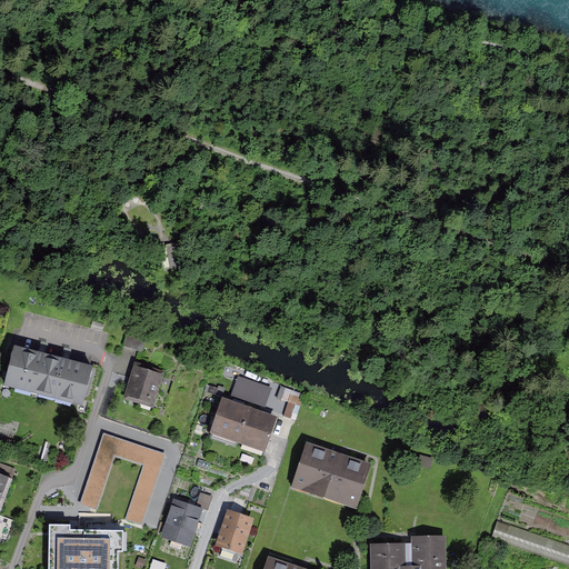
[(127,328),(122,345),(130,347),(135,330),(127,328)]
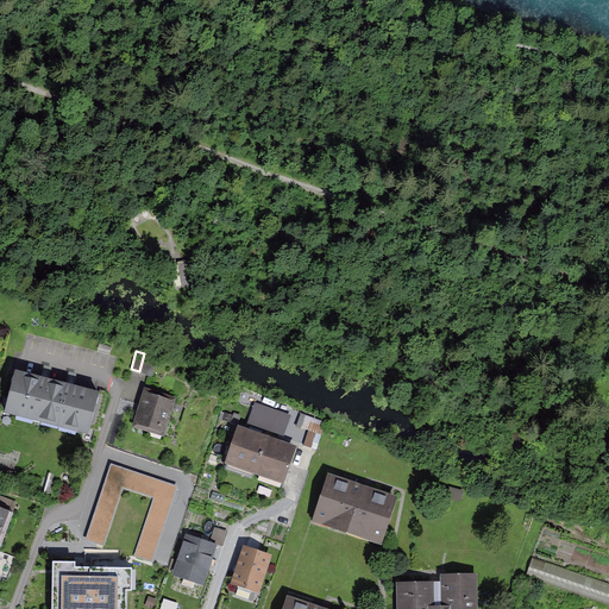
[(104,390),(19,371),(10,412),(94,432),(104,390)]
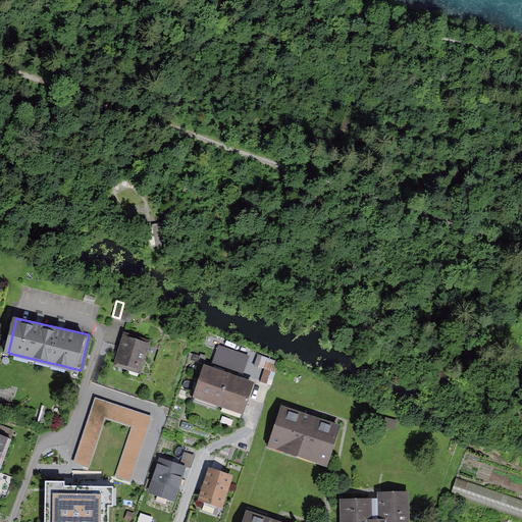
[(151,343),(126,334),(117,362),(142,369),(151,343)]
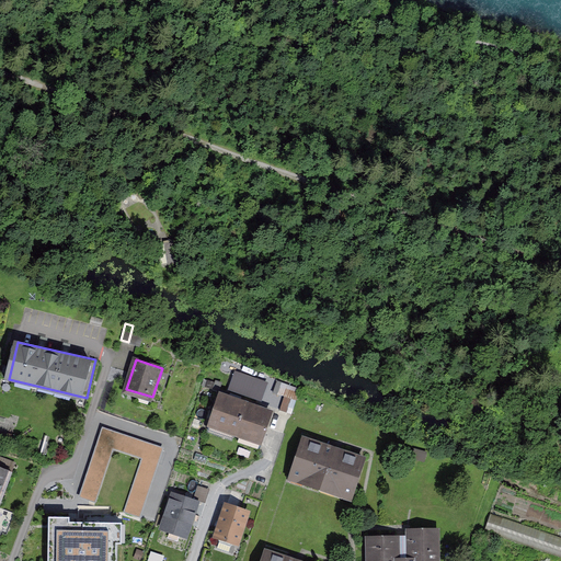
[(275,391),(286,396),(282,407),(292,411),(300,388),(279,380),(275,391)]
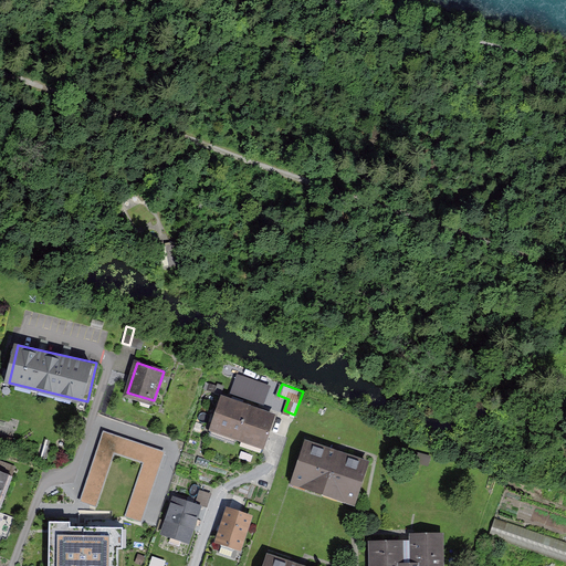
[(209,429),(263,448),(275,413),(221,395),(209,429)]
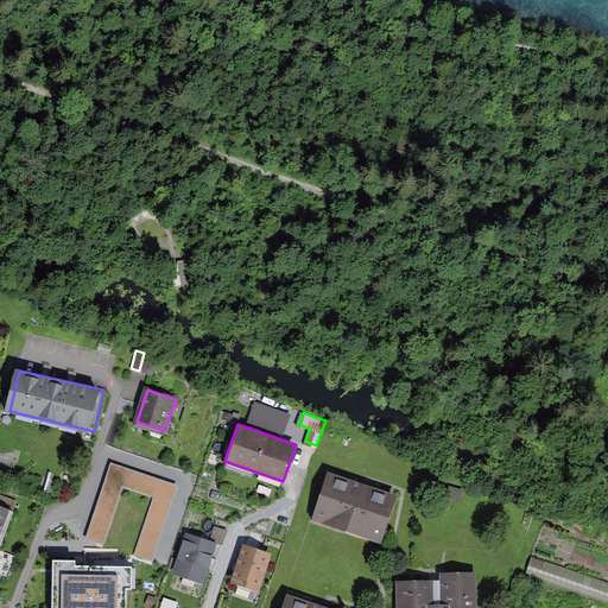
[(154,558),(177,480),(109,461),(87,538),(106,543),(122,485),(152,494),(135,553),(154,558)]
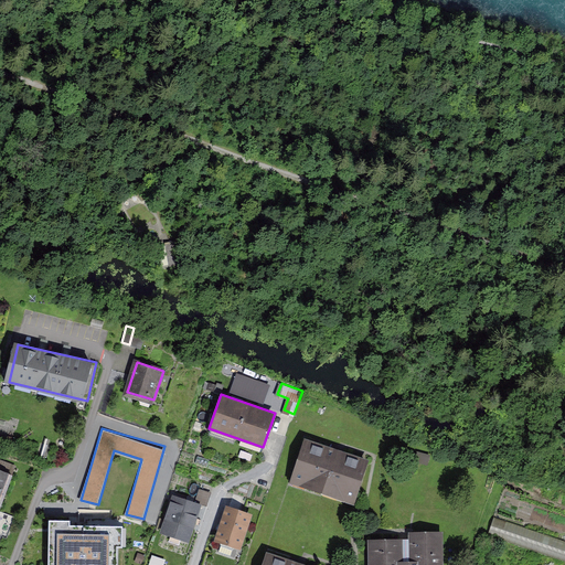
[(353,505),(370,460),(306,437),(289,482),(353,505)]
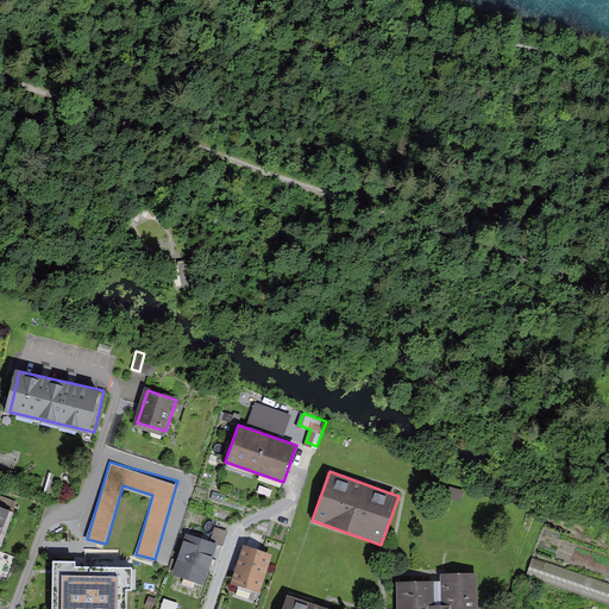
[(462,502),(464,491),(450,487),(446,497),(462,502)]
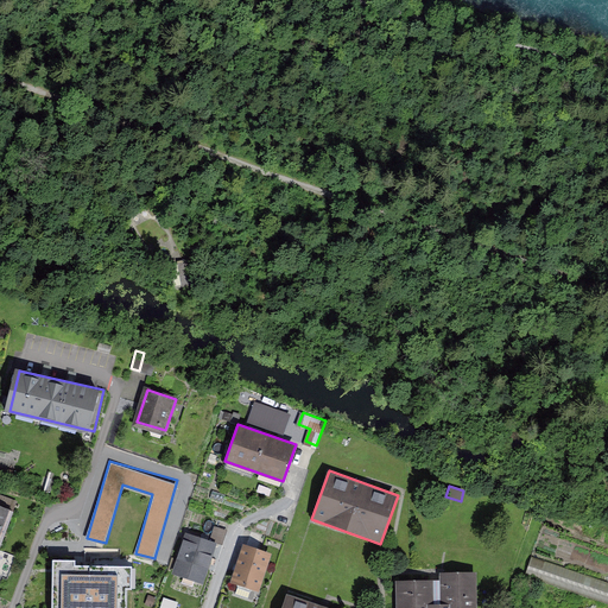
[(0,548),(14,511),(0,505),(0,548)]
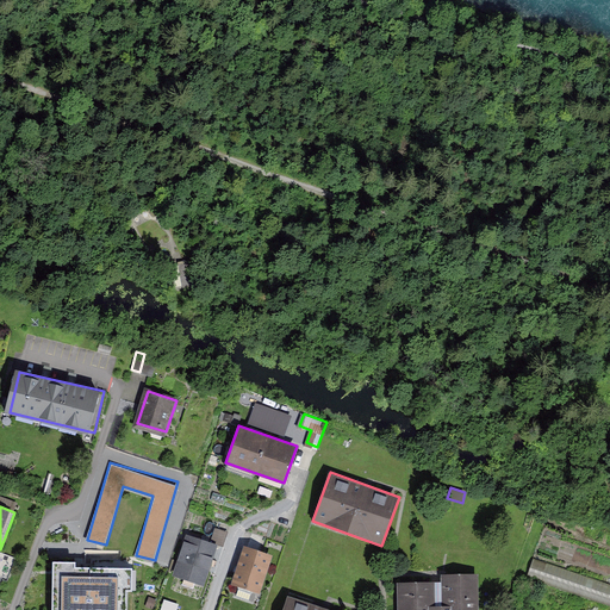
[(228,530),(215,527),(212,534),(216,535),(215,540),(224,543),(228,530)]
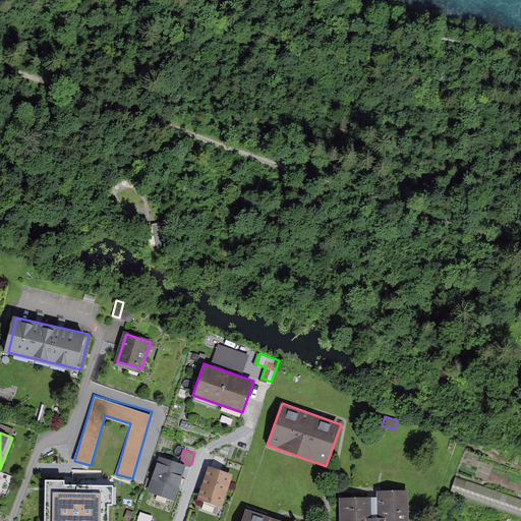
[(174,497),(186,463),(162,455),(150,488),(174,497)]
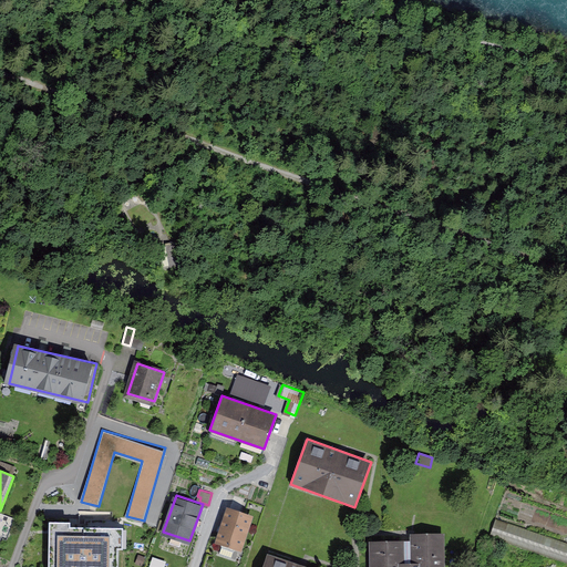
[(254,515),(228,507),(216,543),(241,552),(254,515)]
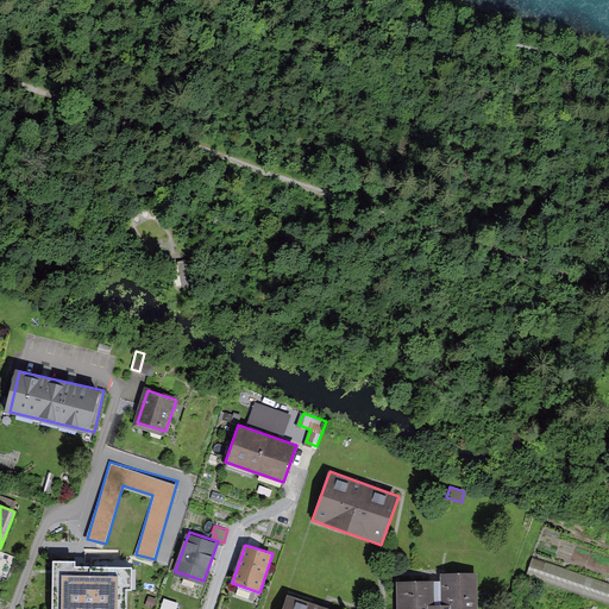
[(131,585),(131,563),(75,563),(75,557),(52,557),(52,608),(126,608),(126,585),(131,585)]
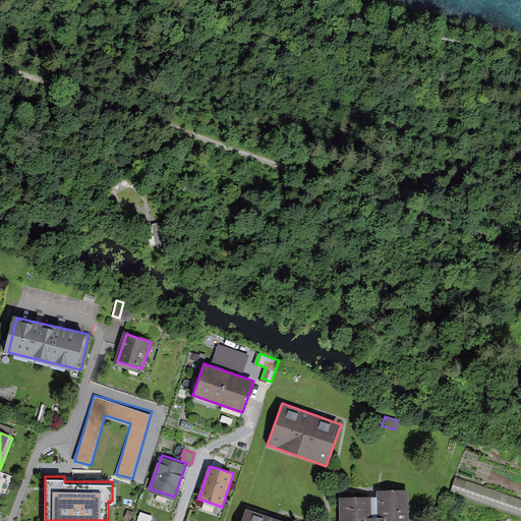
[(520,514),(520,497),(456,476),(451,493),(520,514)]
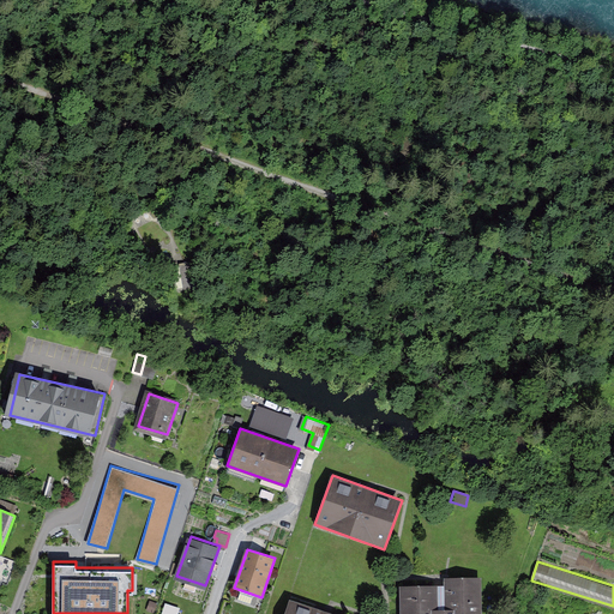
[(446,587),(402,587),(402,613),(483,613),(483,577),(445,577),(446,587)]
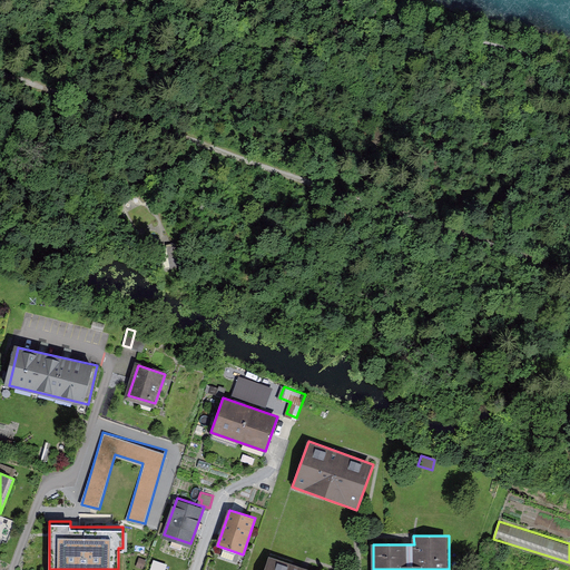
[(312,569),(269,556),(264,569),(312,569)]
